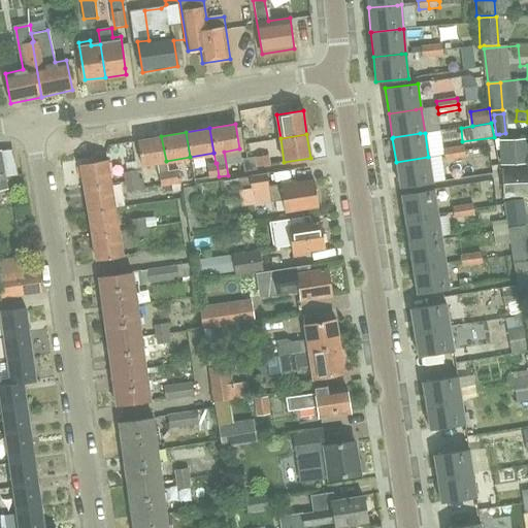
[(166,161),(161,136),(136,140),(140,165),(158,163),(166,161)]
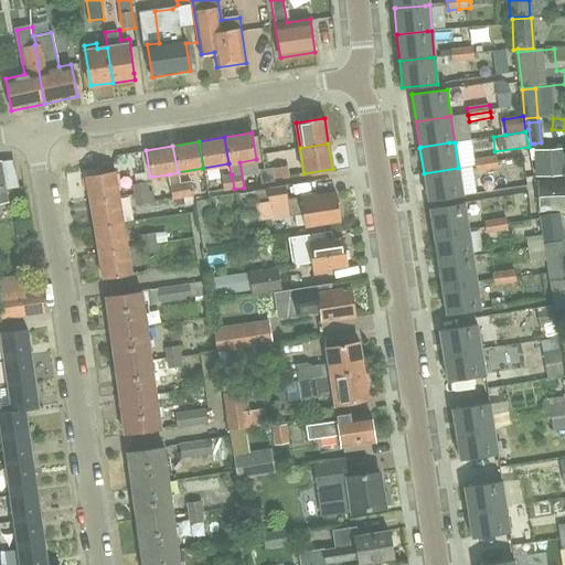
[(564,147),(536,149),(539,178),(564,176),(564,147)]
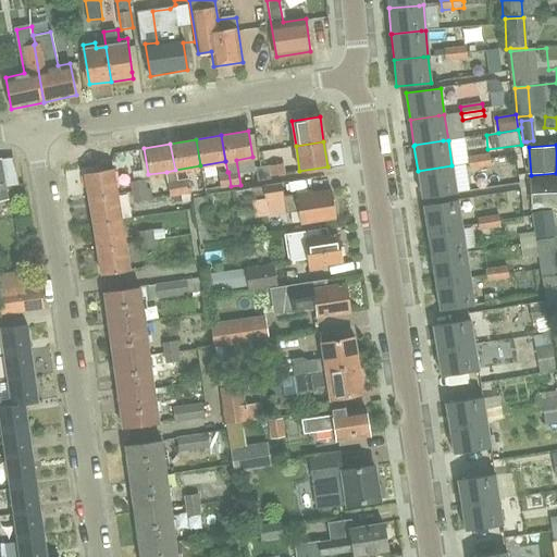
[(491,153),(480,155),(482,168),(493,165),(491,153)]
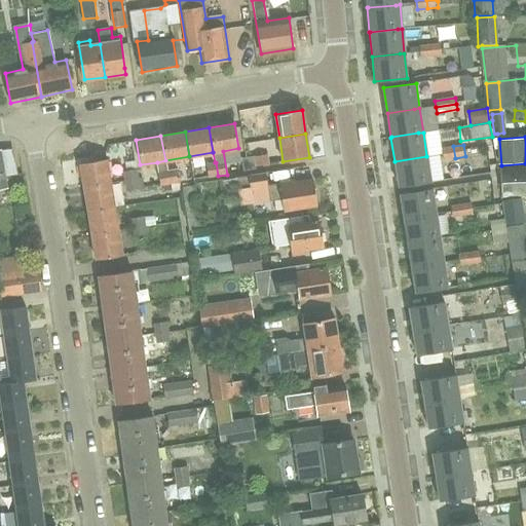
[(455,158),(453,146),(443,148),(444,153),(445,160),(455,158)]
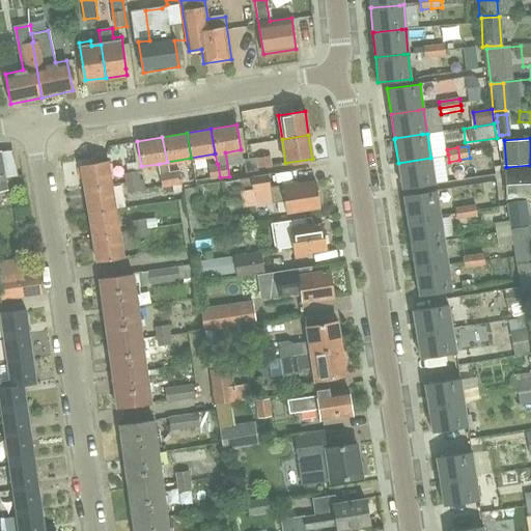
[(256,158),(257,167),(272,165),(271,156),(256,158)]
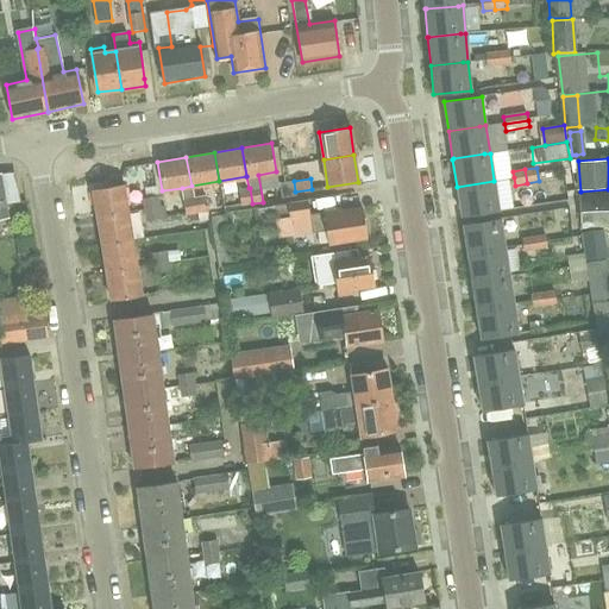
[(295,192),(294,181),(278,183),(281,198),(295,195),(295,192)]
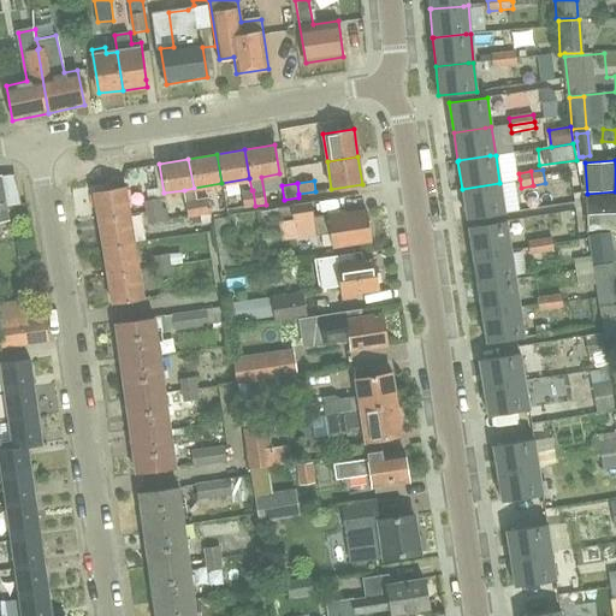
[(504,213),(499,183),(462,189),(467,219),(504,213)]
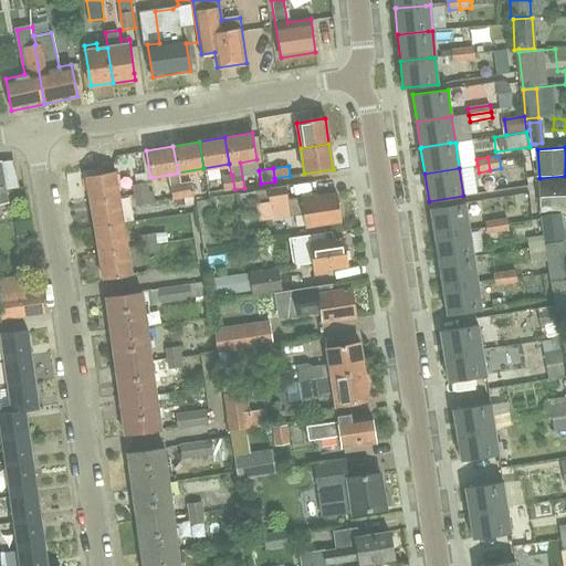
[(90,202),(119,198),(115,171),(86,176),(90,202)]
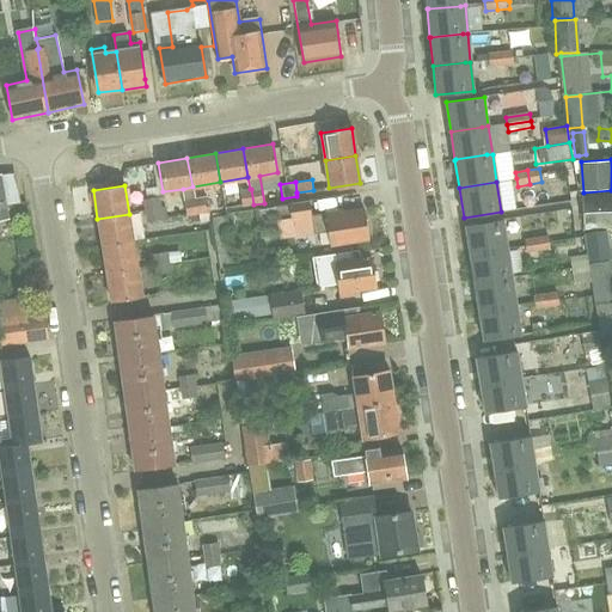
[(195,199),(194,199),(193,187),(183,189),(187,215),(197,214),(195,199)]
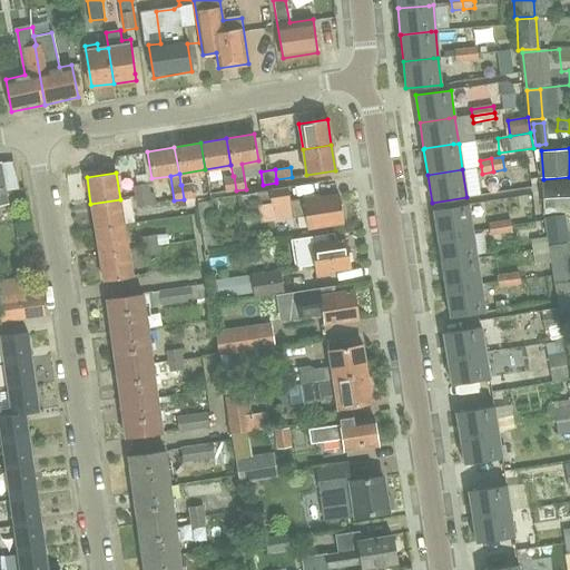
[(236,190),(234,176),(233,176),(223,177),(226,193),(236,190)]
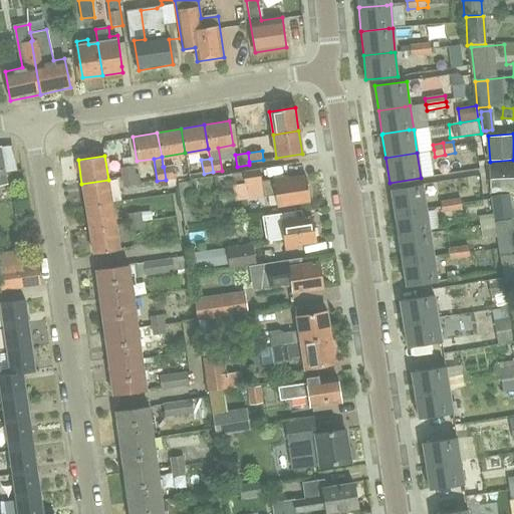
[(513,192),(513,164),(491,165),(492,193),(513,192)]
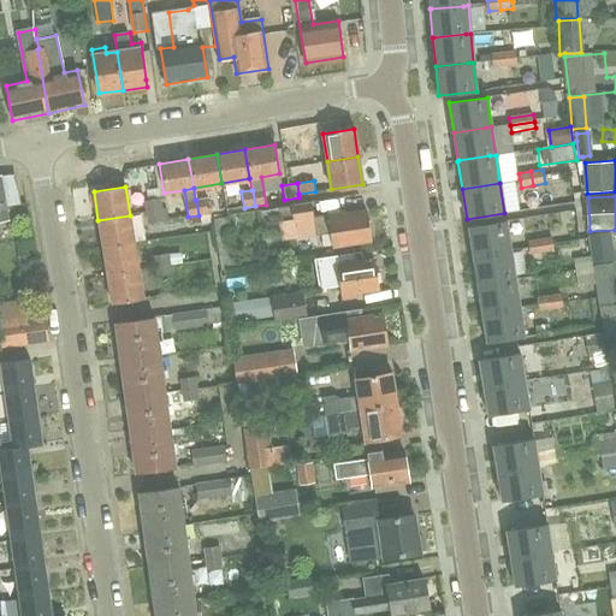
[(207,197),(196,200),(199,215),(209,214),(207,197)]
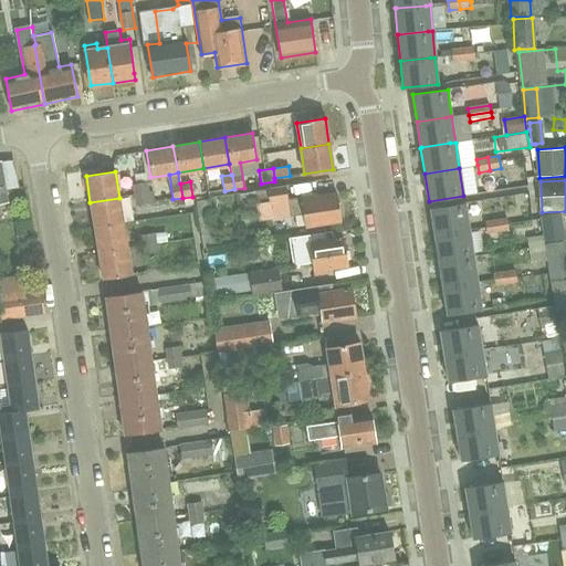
[(132,185),(134,195),(148,192),(147,182),(132,185)]
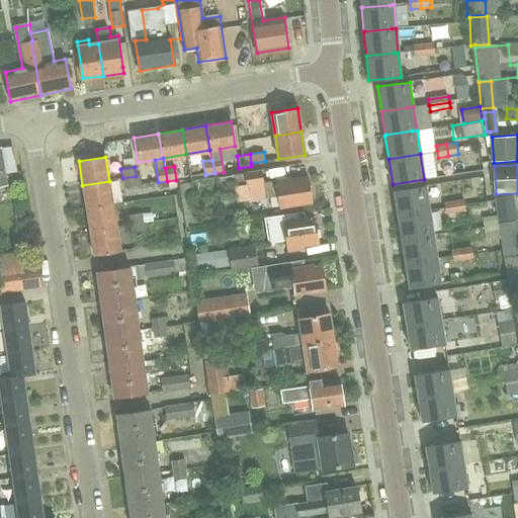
[(277,196),(278,207),(312,202),(308,177),(289,180),(288,177),(274,179),(275,181),(264,183),(262,170),(245,172),(245,173),(219,178),(221,190),(247,186),(247,188),(264,185),(266,198),(277,196)]
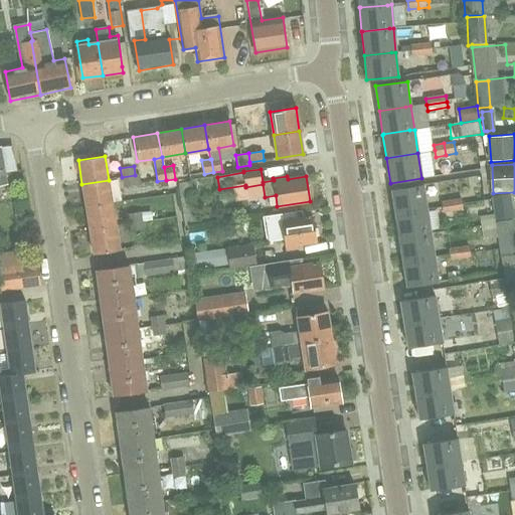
[(135,175),(122,177),(123,186),(137,184),(135,175)]
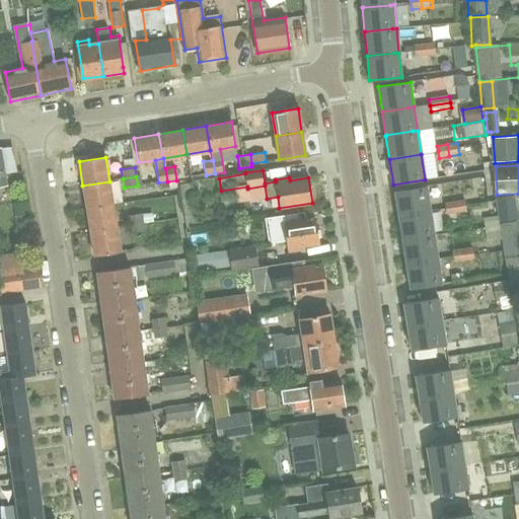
[(86,209),(113,205),(109,181),(82,186),(86,209)]
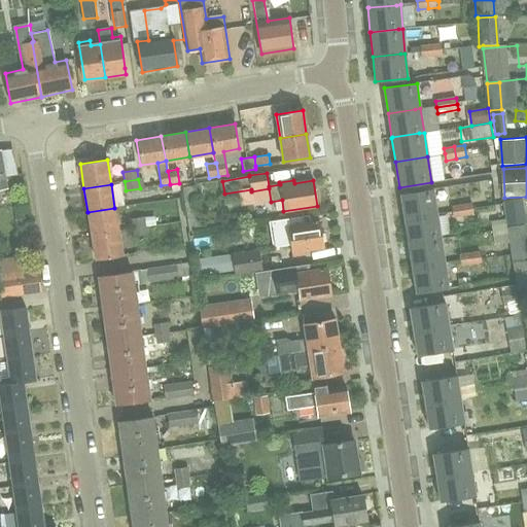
[(201,231),(194,185),(181,186),(188,233),(201,231)]
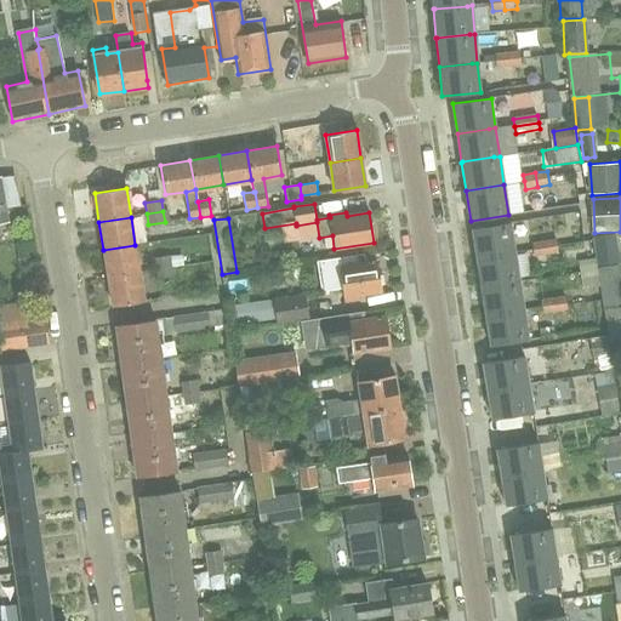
[(514,252),(510,222),(472,228),(477,258),(508,254),(514,252)]
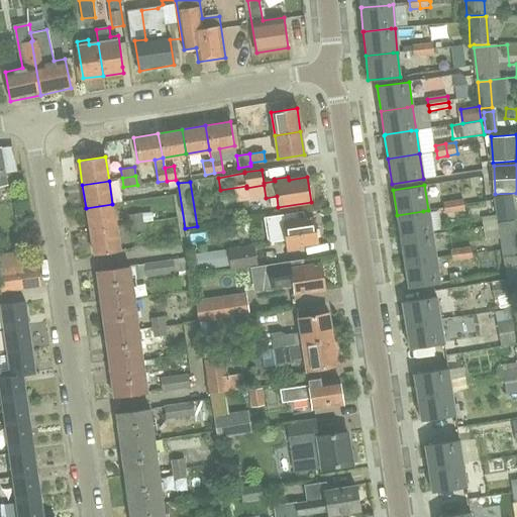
[(494,200),(498,221),(513,218),(509,197),(494,200)]
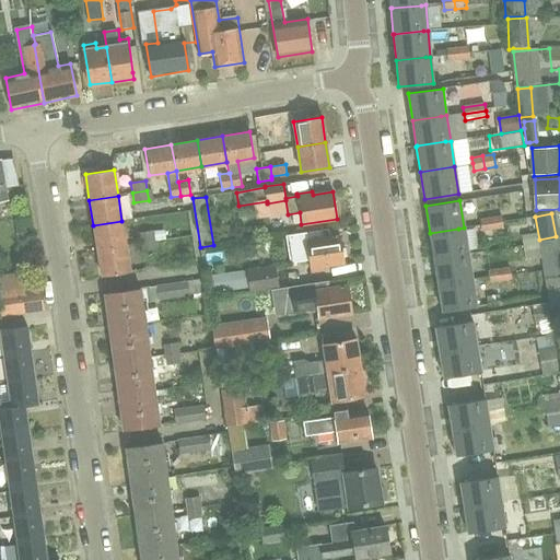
[(501,221),(500,216),(479,219),(480,224),(501,221)]
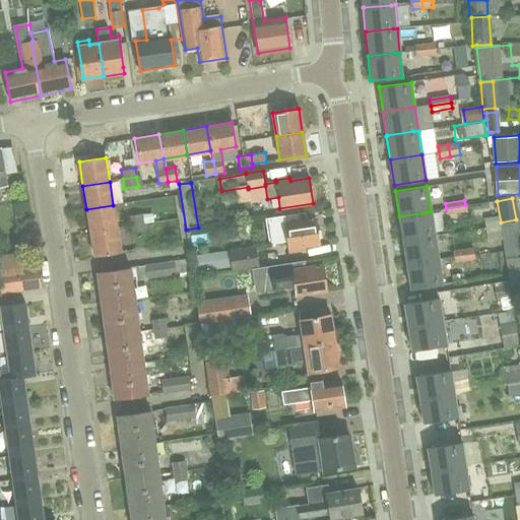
[(90,233),(117,229),(113,205),(86,209),(90,233)]
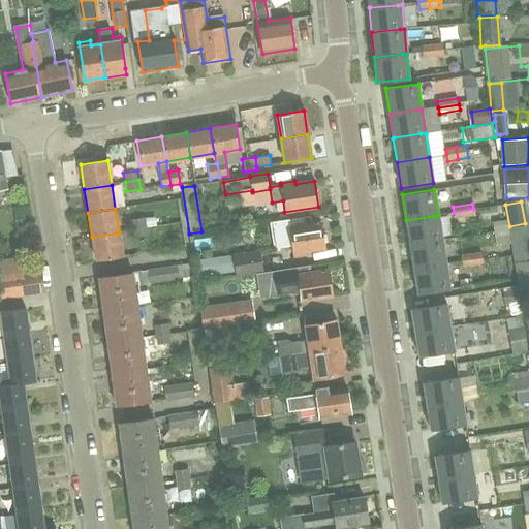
[(474,215),(473,209),(454,212),(455,218),(474,215)]
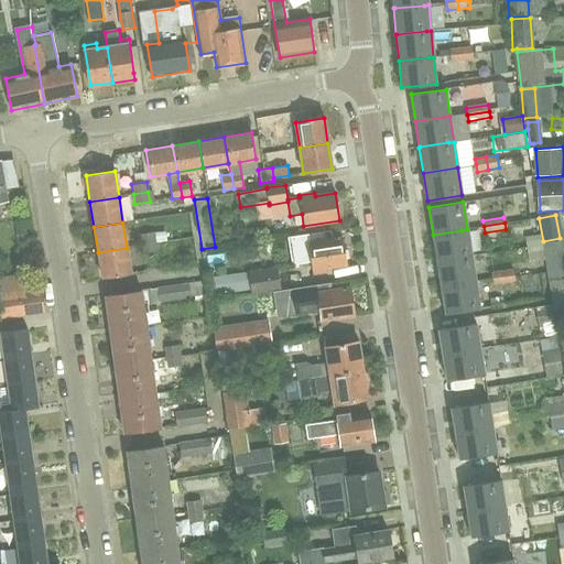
[(28,241),(25,225),(15,227),(18,243),(28,241)]
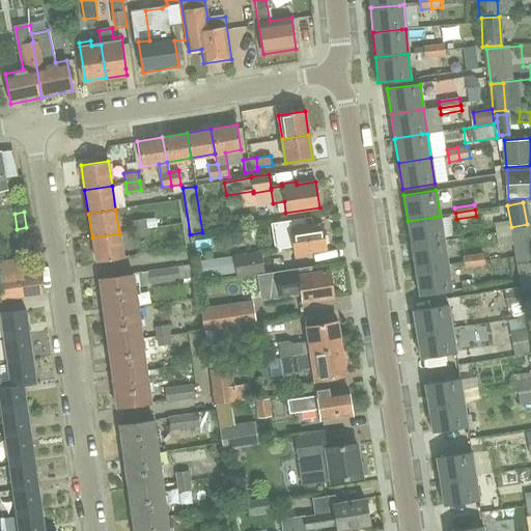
[(444,241),(440,216),(435,217),(408,221),(412,245),(411,246),(444,241)]
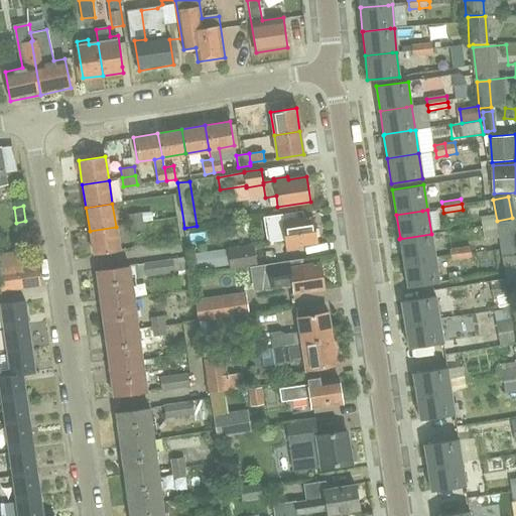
[(312,218),(302,219),(301,211),(263,217),(266,242),(284,239),(285,249),(300,247),(299,244),(316,242),(312,218)]
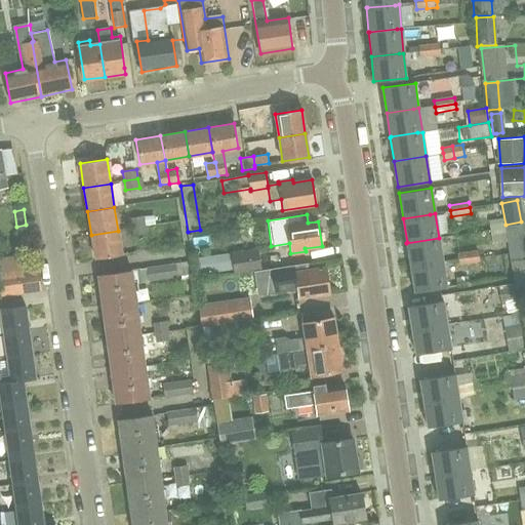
[(130,218),(132,228),(145,226),(143,215),(130,218)]
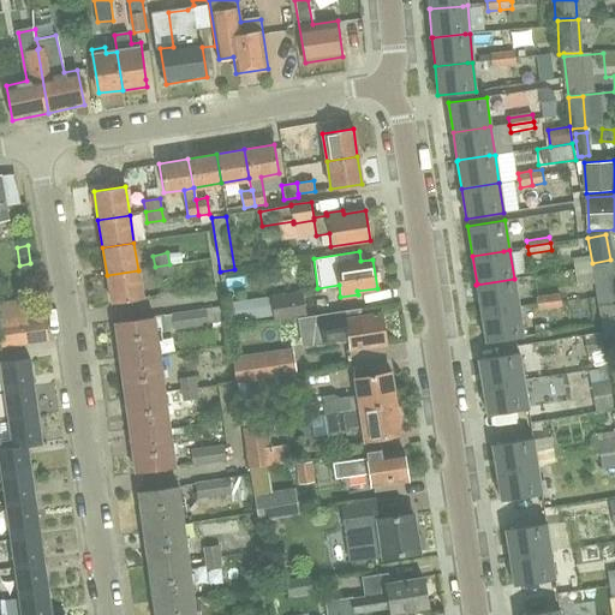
[(574,273),(591,270),(589,256),(573,260),(574,273)]
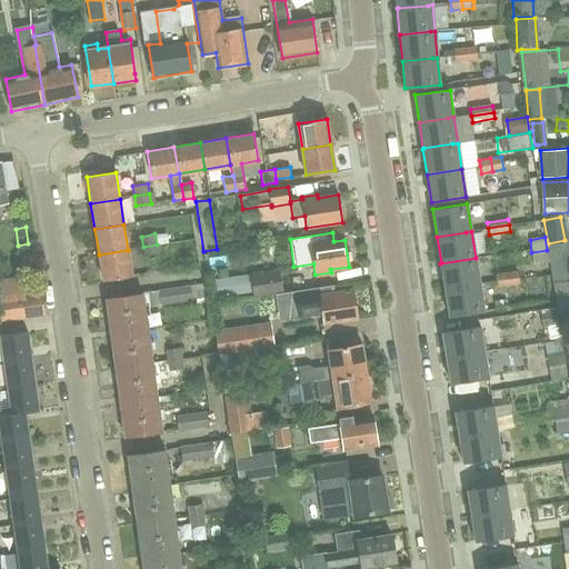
[(173,240),(173,250),(197,251),(198,241),(173,240)]
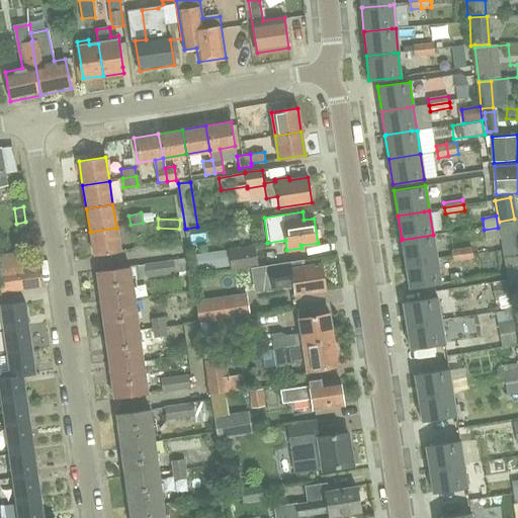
[(143,223),(131,225),(132,234),(145,232),(143,223)]
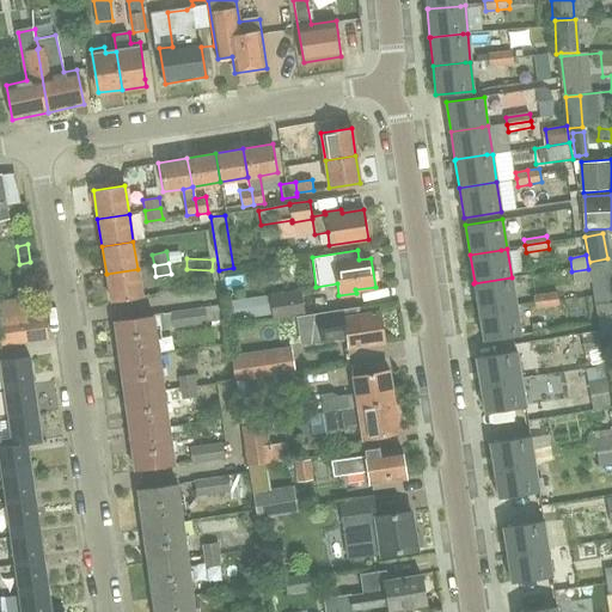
[(111,303),(142,297),(138,269),(106,274),(111,303)]
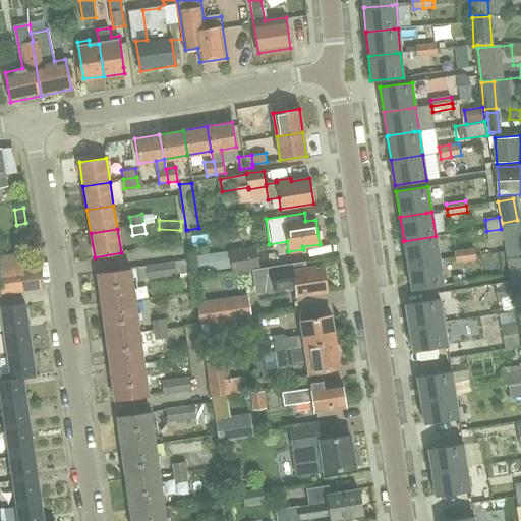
[(488,242),(502,240),(501,229),(486,231),(488,242)]
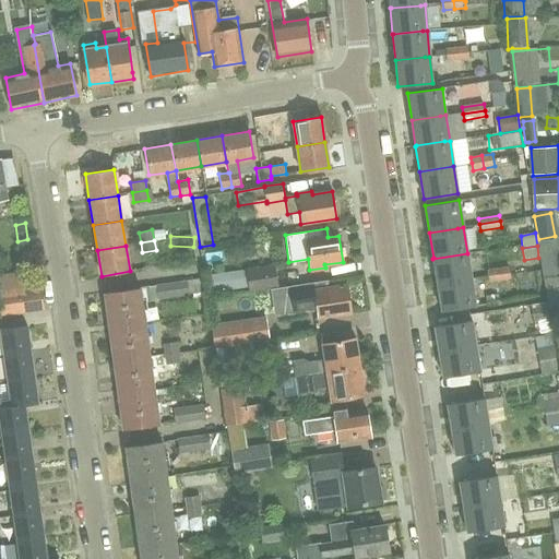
[(472,278),(467,253),(432,259),(437,283),(437,284),(472,278)]
